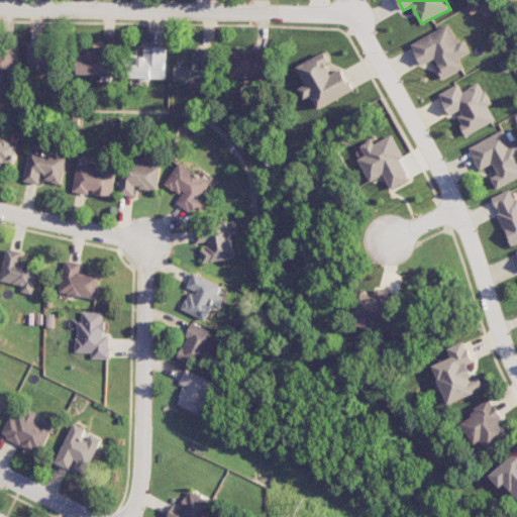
[(411,42),(422,66),(434,60),(443,78),(464,69),(459,59),(471,53),(464,39),(457,42),(449,25),(411,42)]
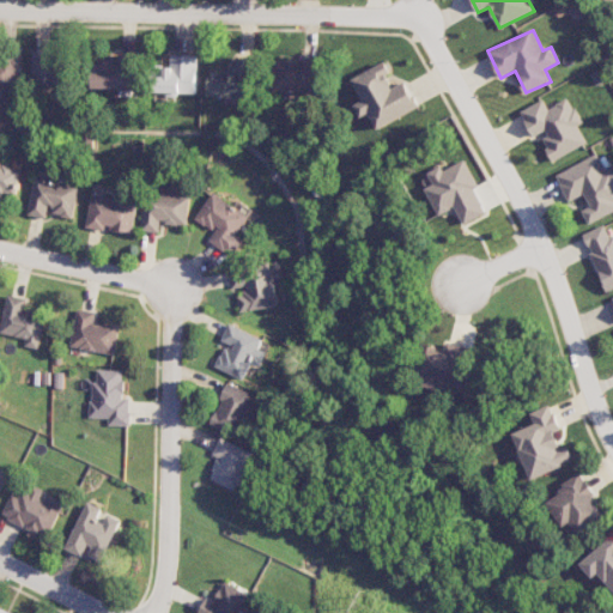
[(70,95),(71,54),(35,53),(34,93),(70,95)]
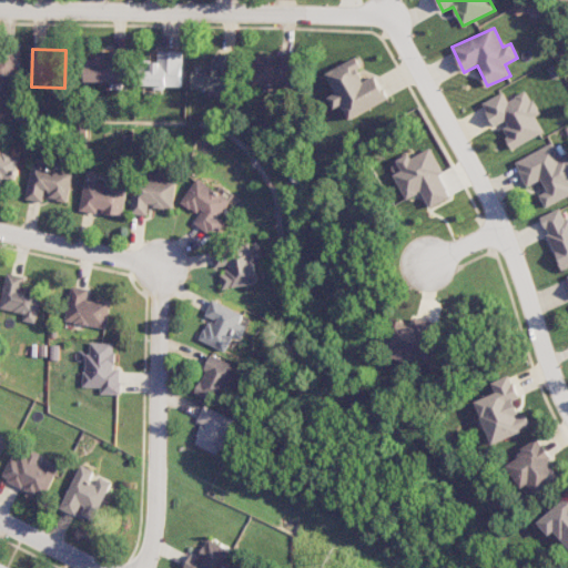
[(183,87),(184,51),(160,50),(159,62),(153,62),(152,72),(145,72),(145,85),(183,87)]
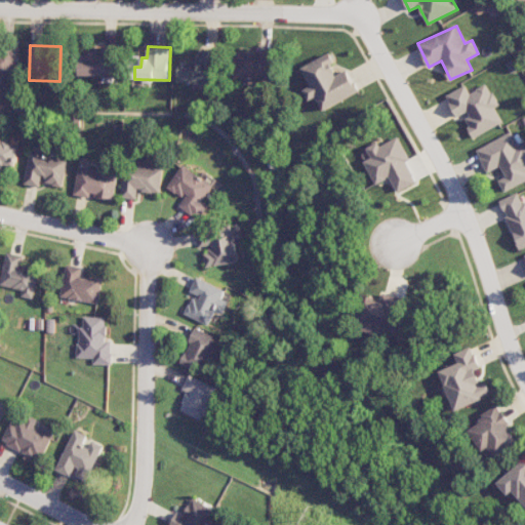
[(17,77),(17,48),(3,48),(3,54),(0,53),(0,84),(4,85),(4,77),(17,77)]
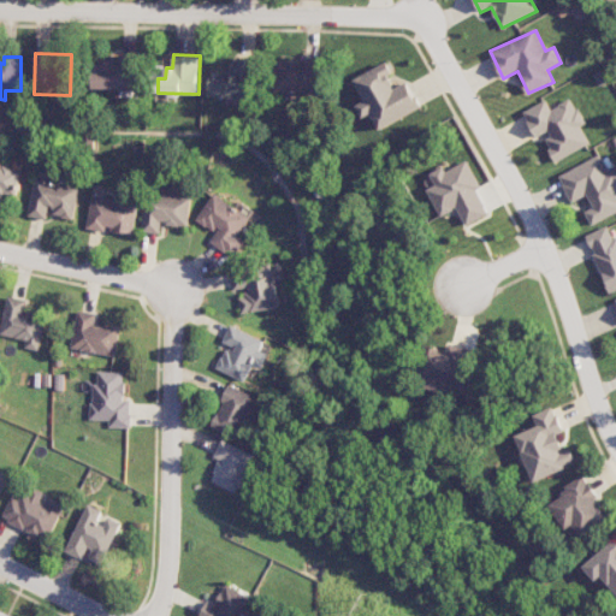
[(94,88),(141,90),(141,58),(105,57),(105,64),(95,64),(94,88)]
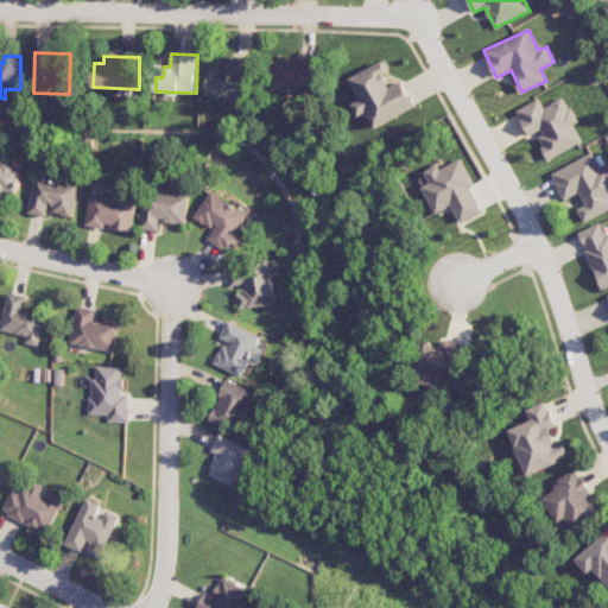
[(209,70),(208,96),(253,97),(254,58),(235,57),(235,70),(209,70)]
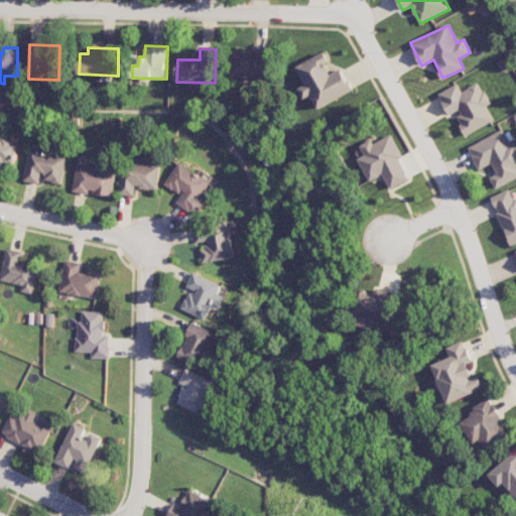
[(271,49),(233,48),(232,77),(271,78),(271,49)]
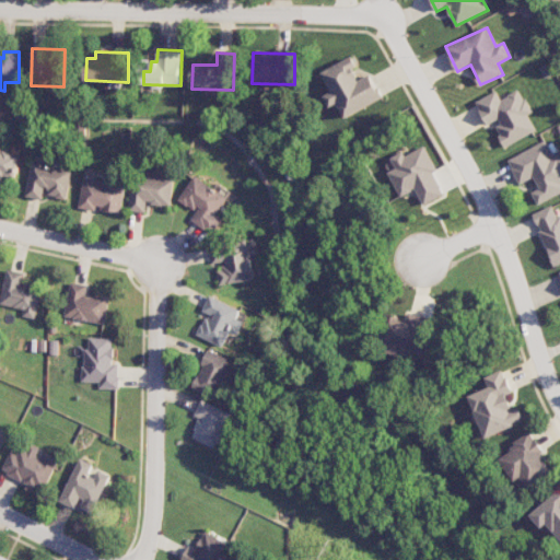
[(324,71),(333,92),(325,95),(331,108),(339,104),(346,117),(384,100),(372,74),(360,80),(354,70),(359,68),(354,57),(324,71)]
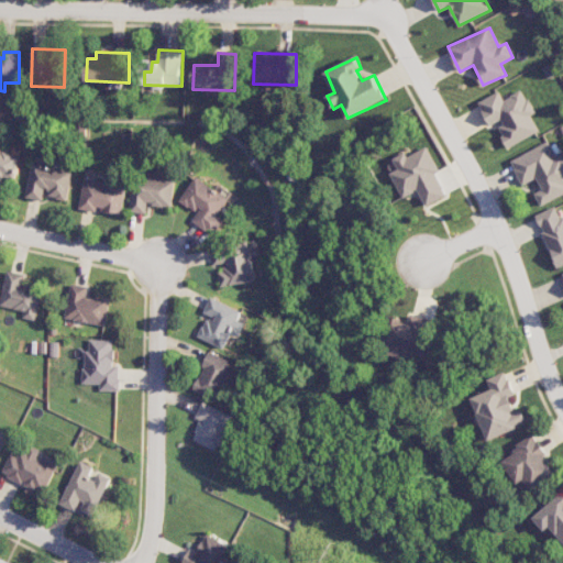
[(540,132),(531,116),(536,113),(522,89),(504,99),(499,91),(478,102),(492,128),(496,124),(508,147),(540,132)]
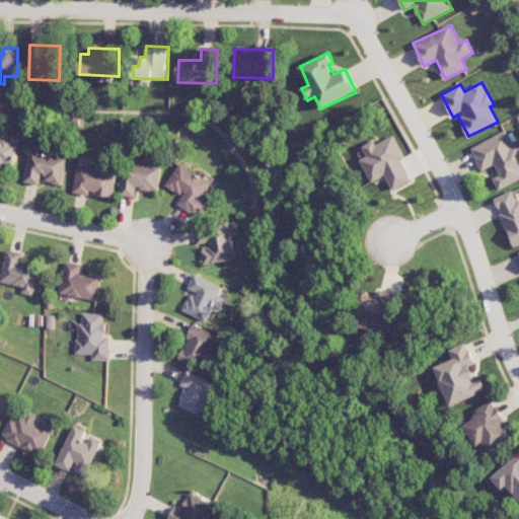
[(470,148),(482,170),(495,164),(500,174),(493,177),(499,190),(518,178),(518,141),(513,144),(506,130),(470,148)]
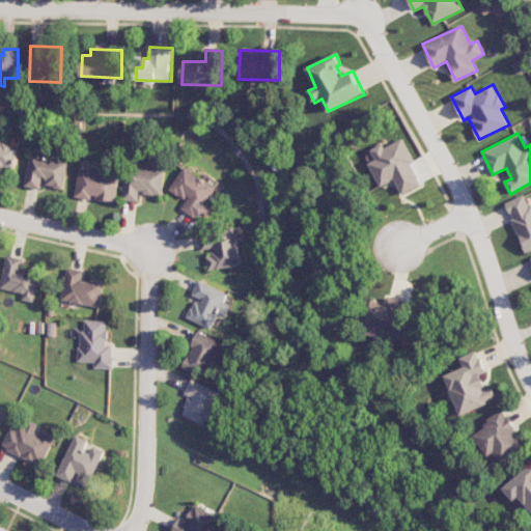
[(382,187),(395,179),(403,194),(423,185),(412,163),(415,161),(403,138),(386,147),(384,143),(371,149),(376,160),(369,163),(382,187)]
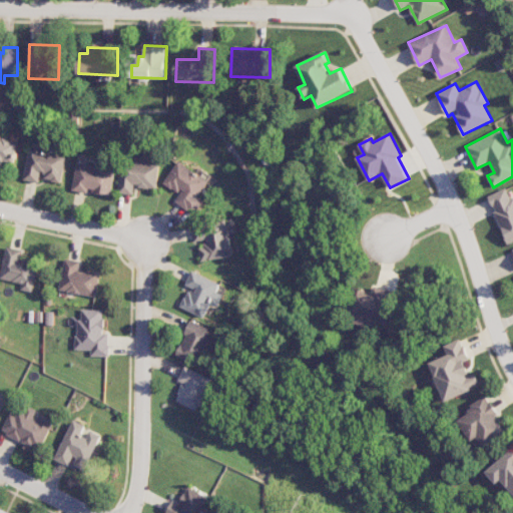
[(0,135),(0,161),(15,164),(18,138),(0,135)]
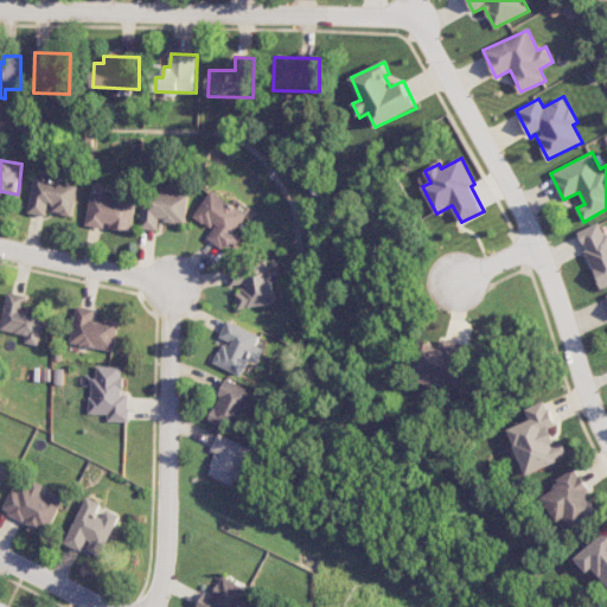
[(27,212),(46,216),(48,211),(72,216),(80,185),(36,176),(27,212)]
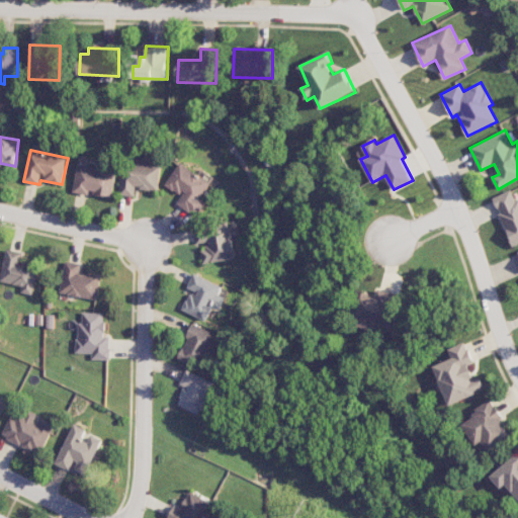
[(161,167),(123,162),(119,194),(135,196),(136,187),(159,190),(161,167)]
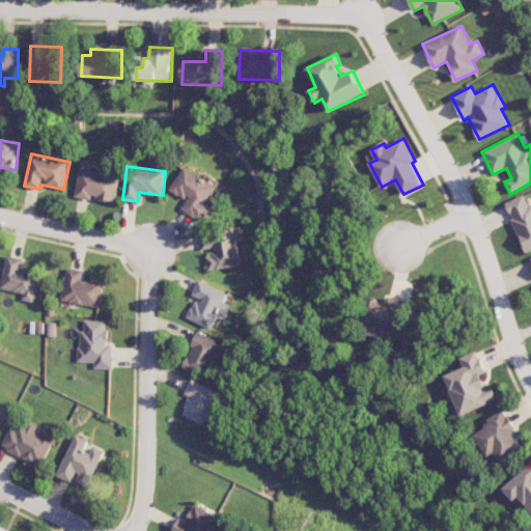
[(217,187),(185,166),(170,190),(187,200),(182,208),(202,222),(213,204),(207,201),(217,187)]
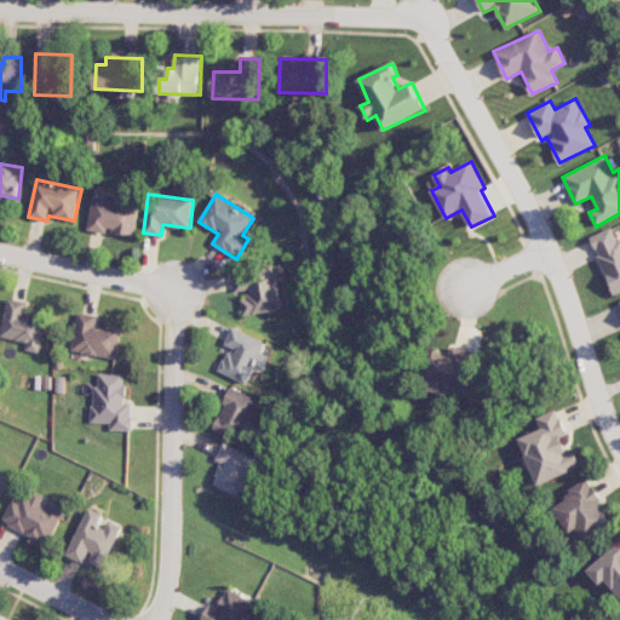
[(135,236),(139,205),(93,197),(87,230),(109,234),(109,233),(135,236)]
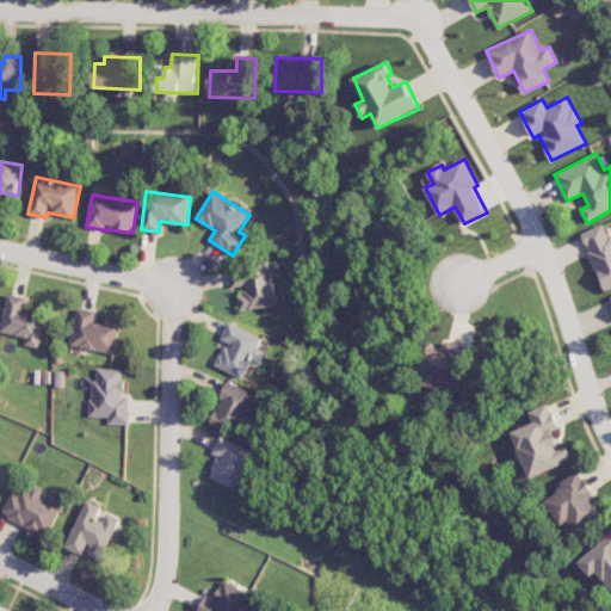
[(605,290),(610,287),(610,234),(609,235),(604,224),(581,234),(605,290)]
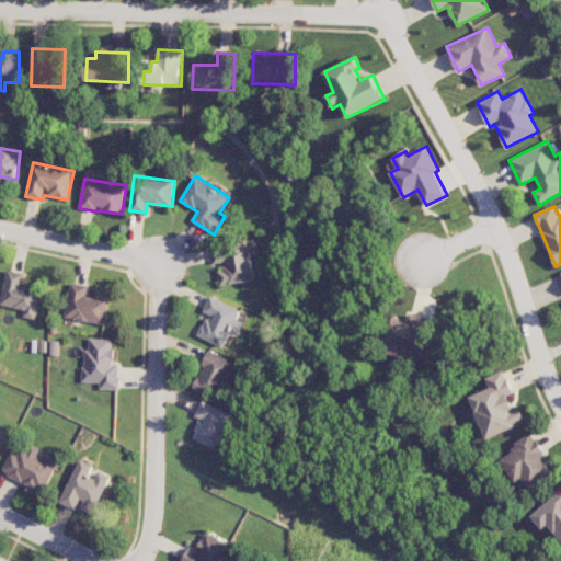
[(220,286),(260,279),(254,241),(212,248),(214,266),(217,266),(220,286)]
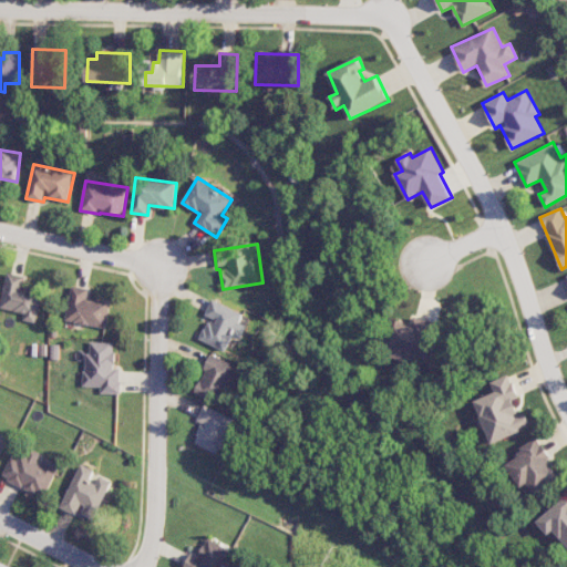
[(0,308),(23,313),(22,320),(37,323),(43,290),(21,286),(23,276),(7,272),(0,303),(0,308)]
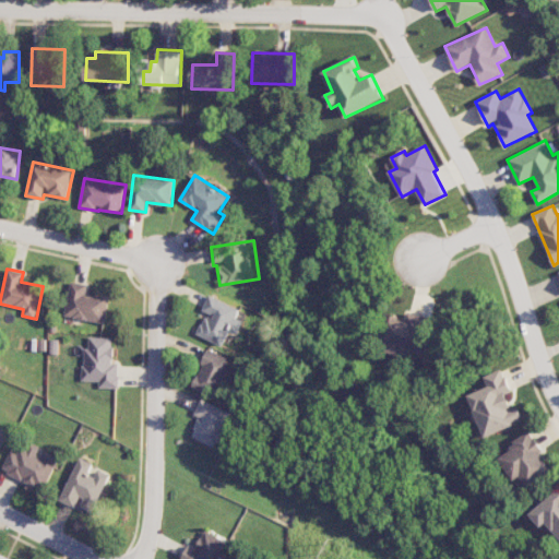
[(109,299),(86,296),(87,285),(70,282),(63,317),(105,323),(109,299)]
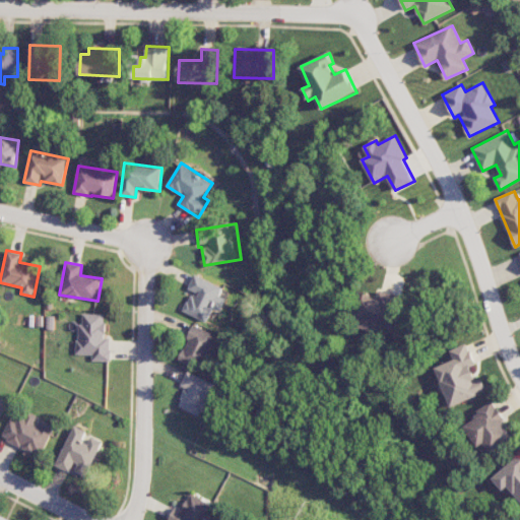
[(208,322),(213,308),(221,311),(230,289),(194,275),(188,290),(191,291),(183,312),(208,322)]
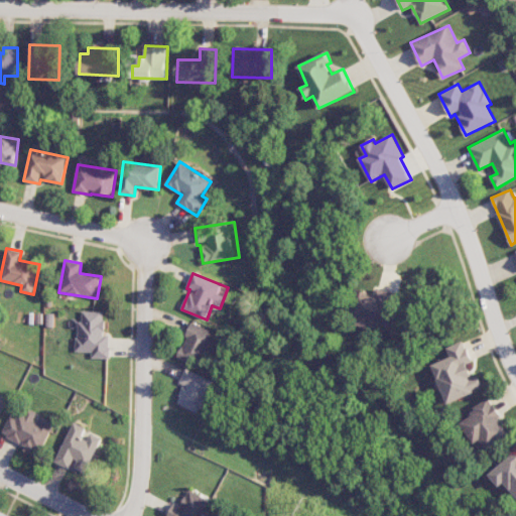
[(390,332),(397,293),(377,289),(376,294),(359,290),(353,325),(390,332)]
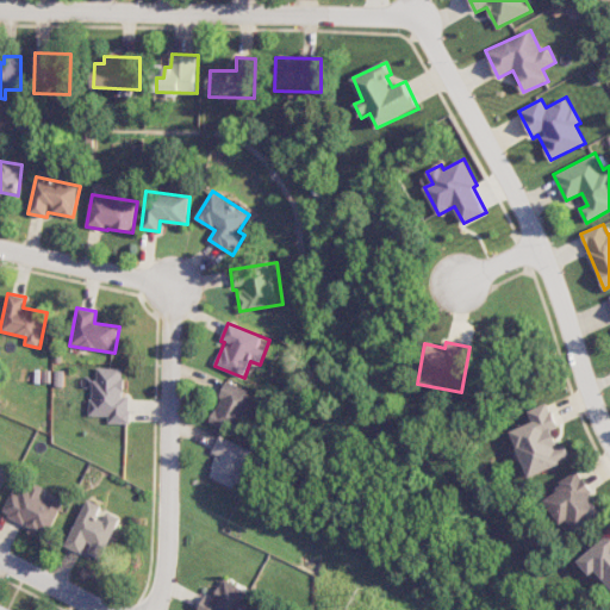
[(124,368),(97,368),(95,379),(91,379),(89,416),(109,416),(107,423),(129,424),(130,397),(123,397),(124,368)]
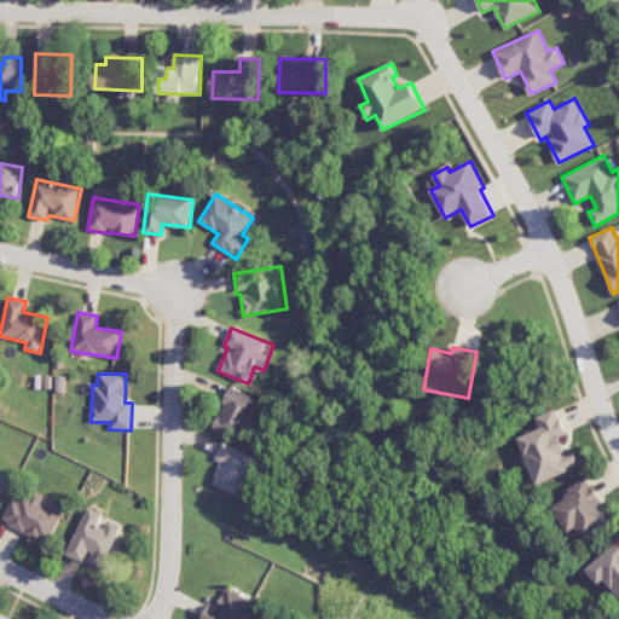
[(256,426),(264,412),(256,408),(260,400),(233,386),(210,427),(238,443),(249,422),(256,426)]
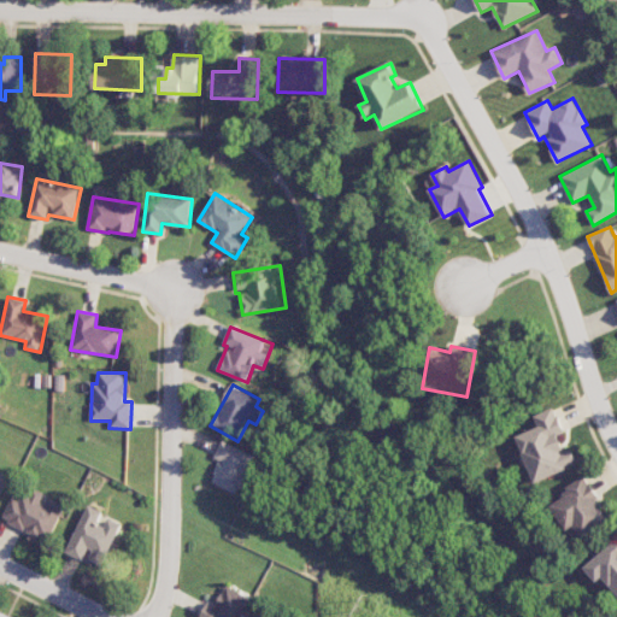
[(518,435),(535,482),(579,465),(573,448),(565,451),(559,435),(565,433),(556,407),(535,415),(540,427),(518,435)]
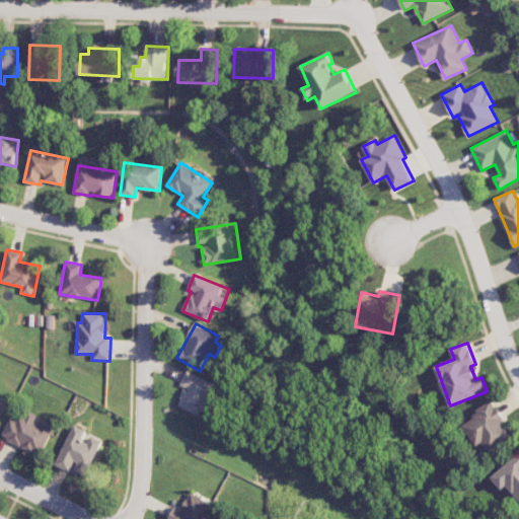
[(177,405),(206,418),(220,384),(188,370),(180,385),(184,387),(177,405)]
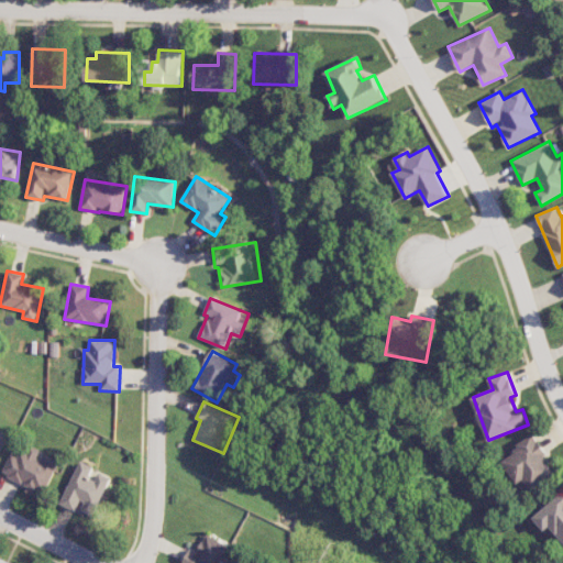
[(501,459),(526,494),(555,473),(544,456),(548,454),(534,435),(501,459)]
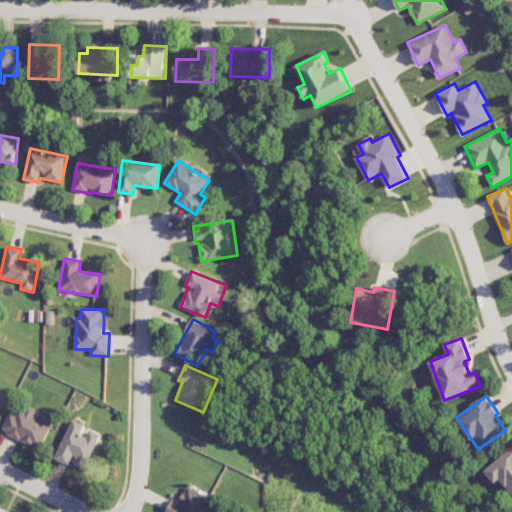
[(0,432),(40,451),(55,419),(22,403),(16,416),(10,413),(0,432)]
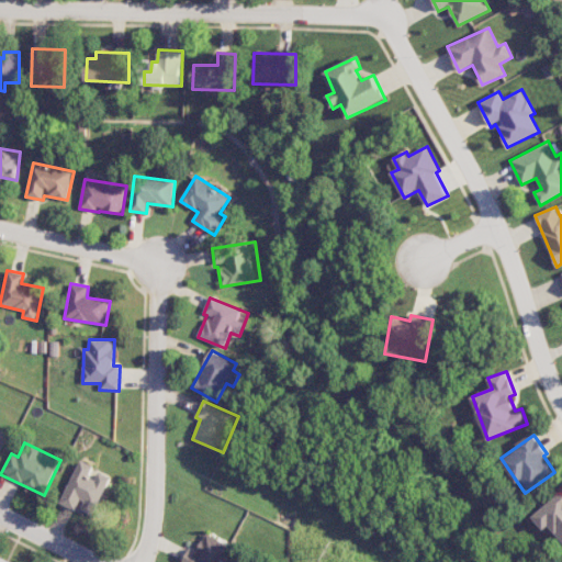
[(62,505),(78,510),(79,509),(97,515),(110,476),(94,471),(96,465),(77,459),(62,505)]
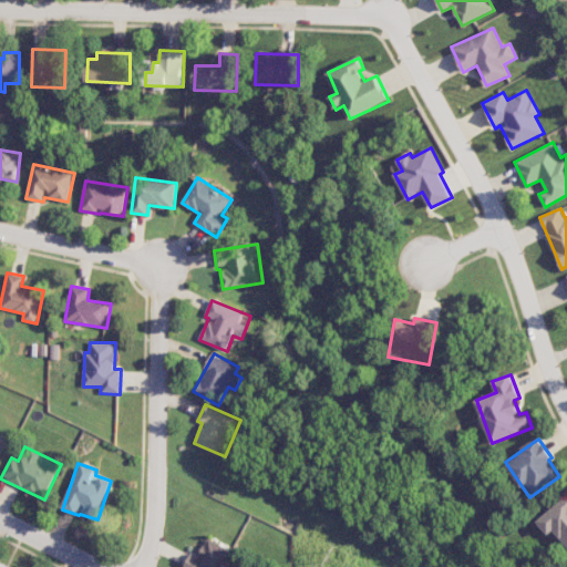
[(566,496),(537,521),(549,535),(555,531),(566,545),(566,496)]
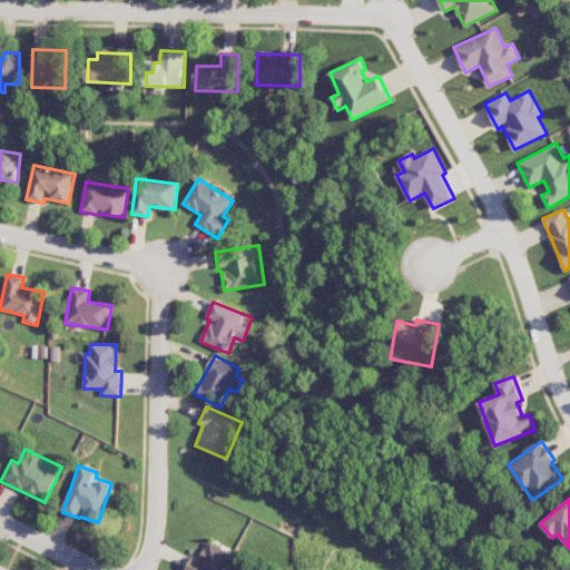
[(185,569),(227,569),(235,551),(206,541),(199,560),(190,556),(185,569)]
